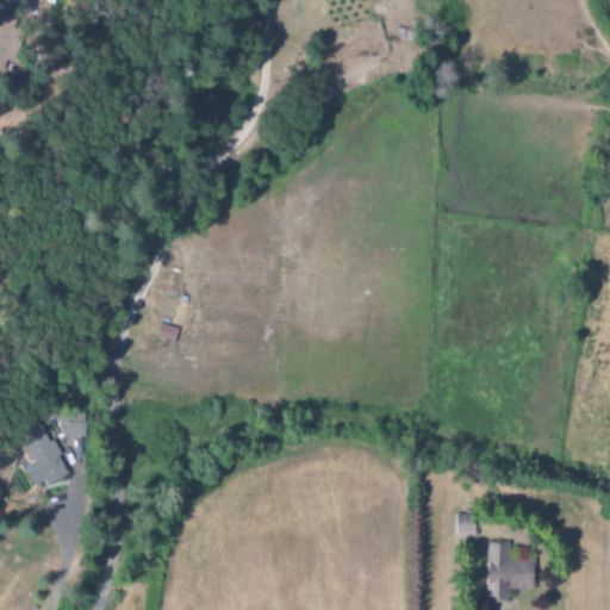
[(156,340),(173,343),(175,329),(160,325),(156,340)]
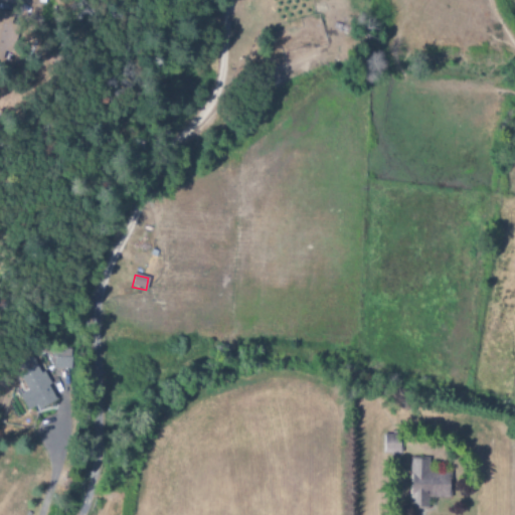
[(19,374),(27,391),(19,395),(26,410),(36,406),(38,409),(57,400),(35,356),(22,362),(26,371),(19,374)]
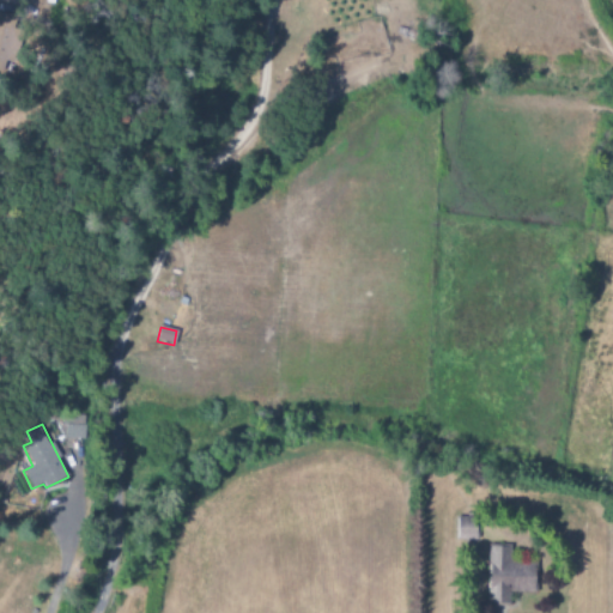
[(475,517),(456,517),(456,539),(475,539),(475,517)]
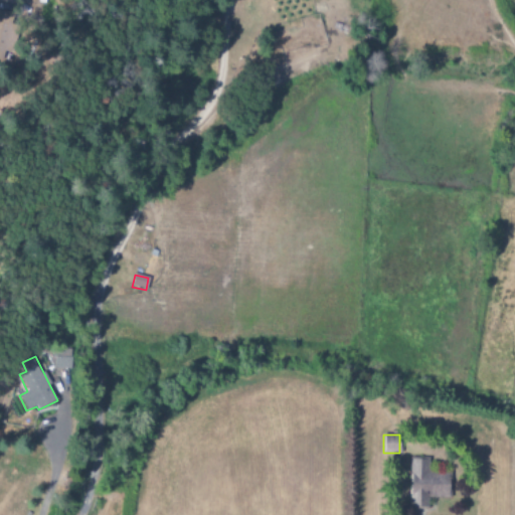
[(449,497),(449,474),(427,474),(427,459),(409,459),(409,506),(426,506),(426,497),(449,497)]
